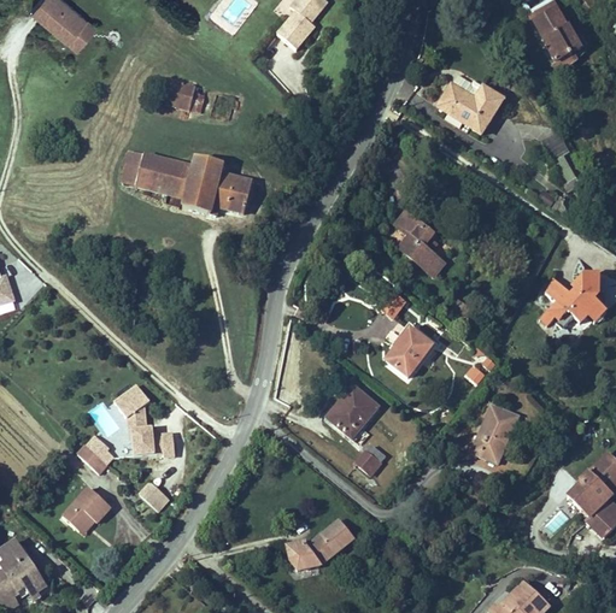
[(91,16),(70,0),(41,0),(35,10),(74,37),(91,16)]
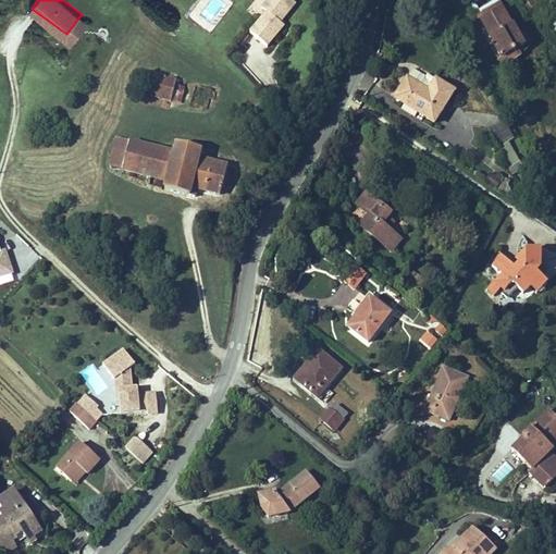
[(268,35),(285,15),(279,10),(287,0),(267,0),(268,1),(250,21),(268,35)]
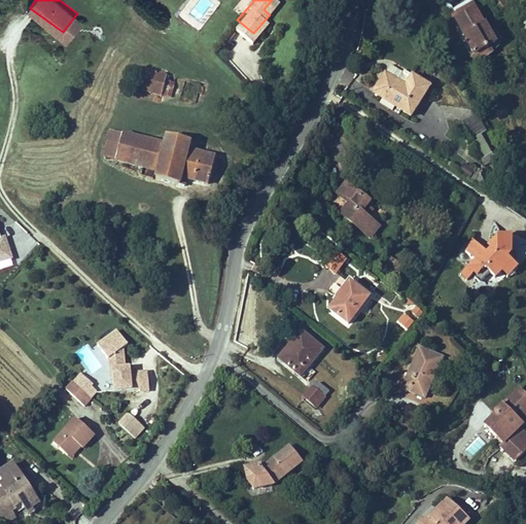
[(463,33),(462,34),(474,53),(486,45),(488,49),(496,45),(491,35),(486,26),(485,27),(474,6),(454,16),(463,33)]
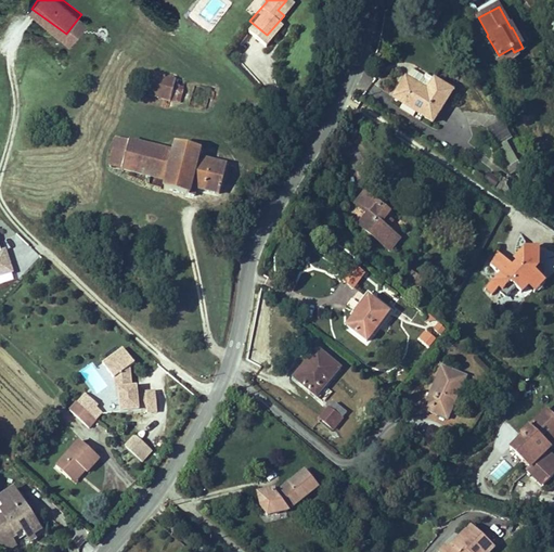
[(517,37),(523,48),(527,46),(520,36),(517,37)]
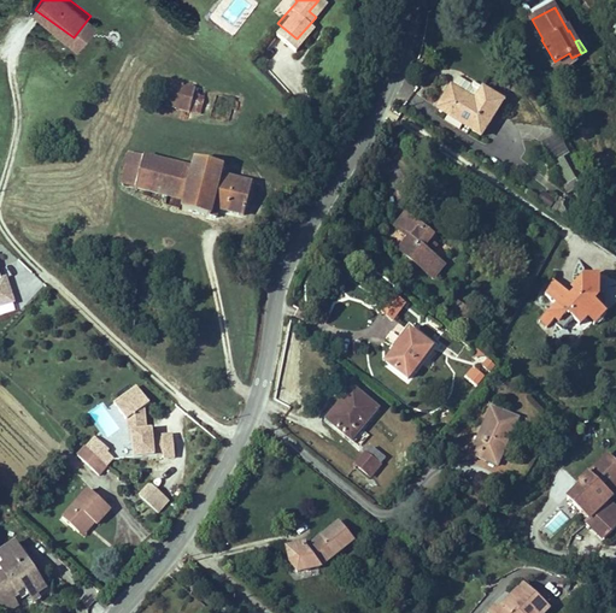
[(457,74),(450,83),(474,98),(482,86),(473,80),(470,82),(457,74)]
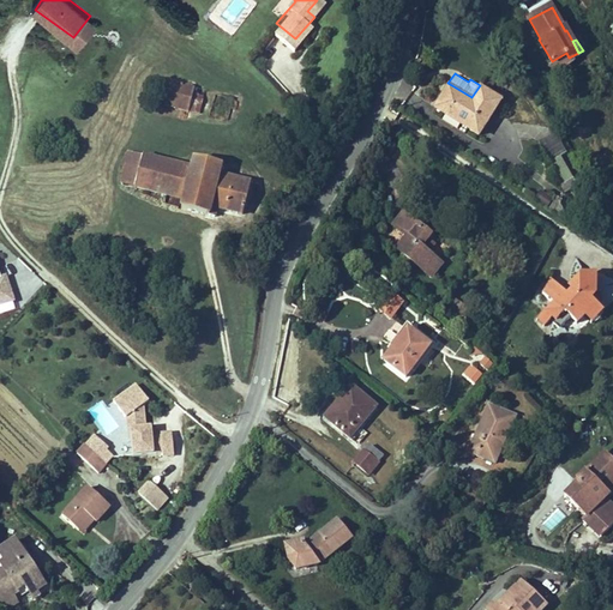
[(163,102),(187,109),(194,85),(169,78),(163,102)]
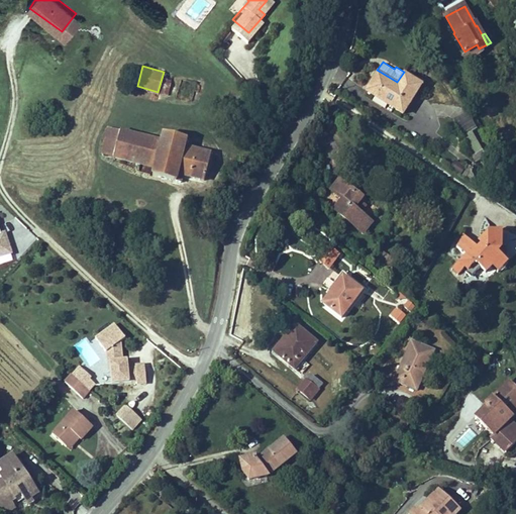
[(377,70),(366,88),(402,111),(420,83),(404,72),(397,82),(377,70)]
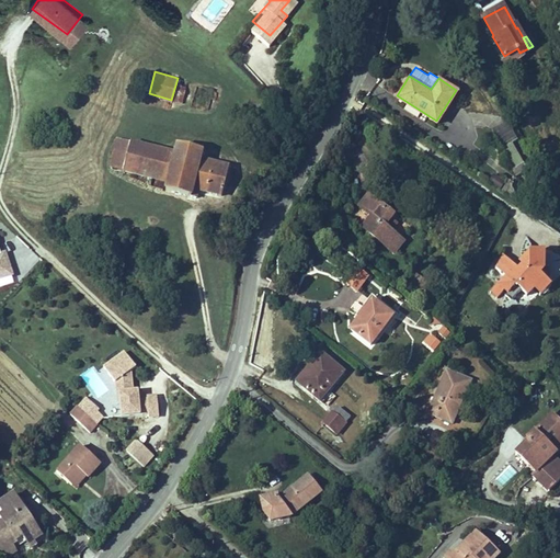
[(178,78),(171,100),(181,102),(186,80),(178,78)]
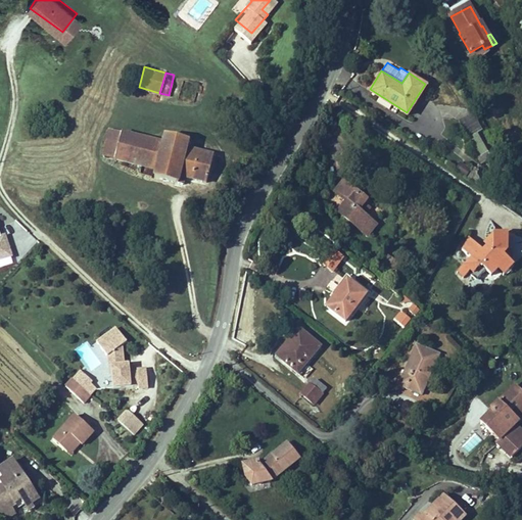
[(178,94),(194,99),(199,82),(183,77),(178,94)]
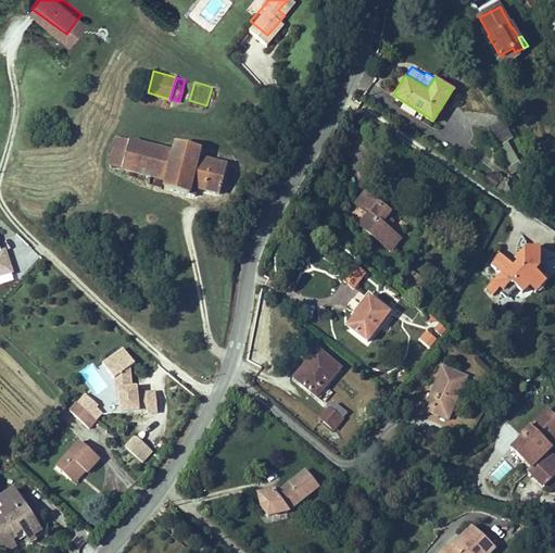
[(109,162),(122,165),(129,137),(116,134),(109,162)]
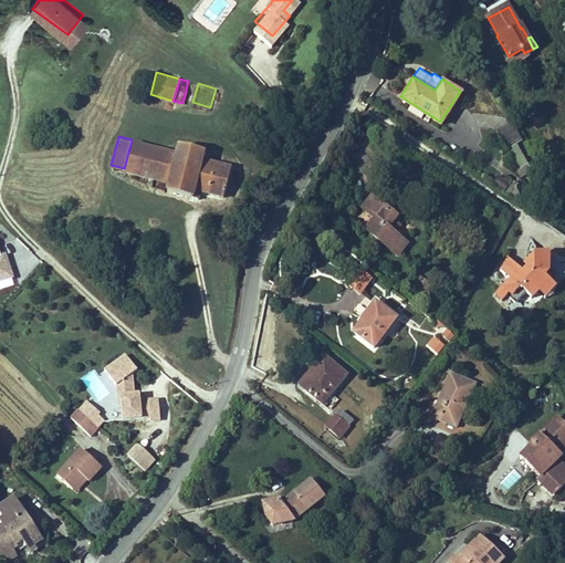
[(124,168),(153,176),(160,147),(132,139),(124,168)]
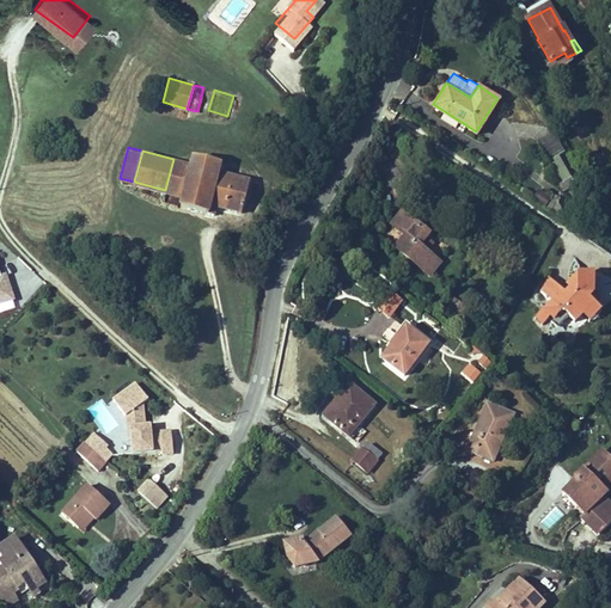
[(214,203),(240,210),(249,179),(218,171),(220,161),(193,153),(190,164),(173,159),(165,190),(181,195),(178,203),(212,213),(214,203)]
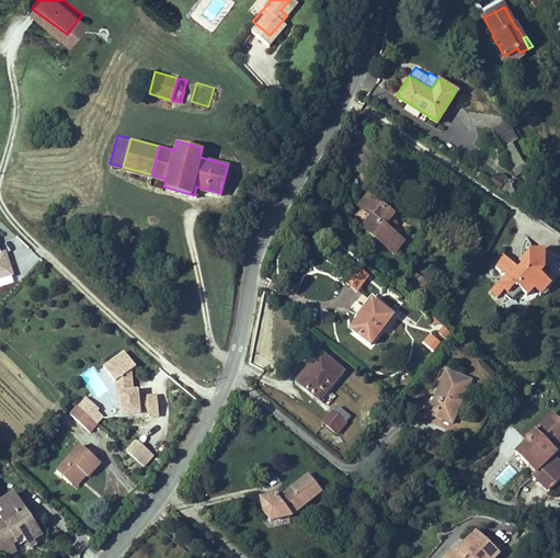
[(511,167),(522,160),(510,140),(500,147),(511,167)]
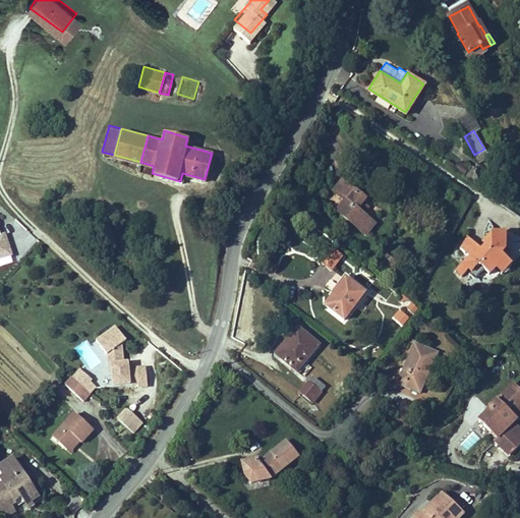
[(363,197),(341,179),(335,186),(347,195),(337,209),(364,231),(371,222),(361,213),(354,208),(361,199),(363,197)]
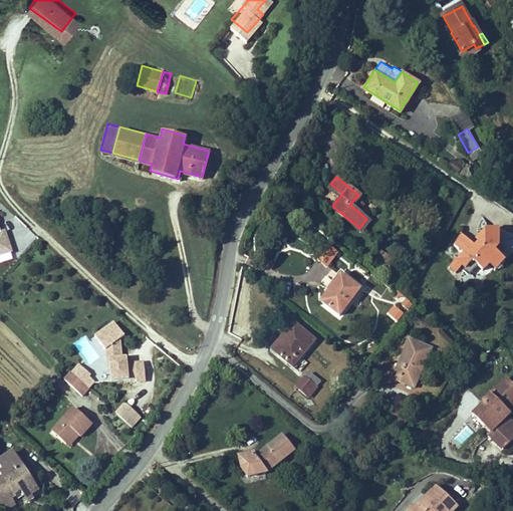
[(349,205),(356,210),(362,202),(356,197),(349,205)]
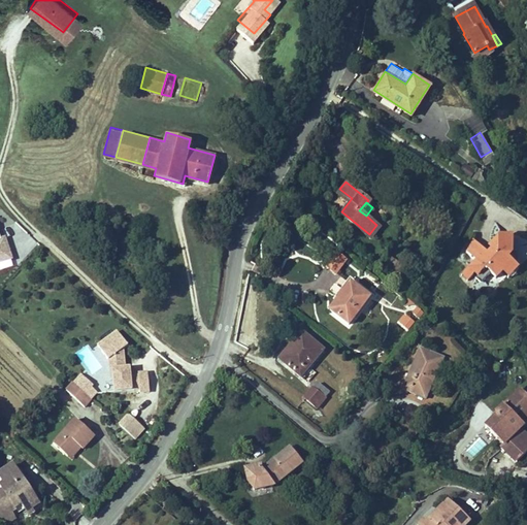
[(501,269),(512,259),(508,256),(512,252),(512,235),(496,235),(497,240),(484,254),(481,252),(473,260),(466,267),(472,273),(481,281),(490,271),(495,276),(501,269)]
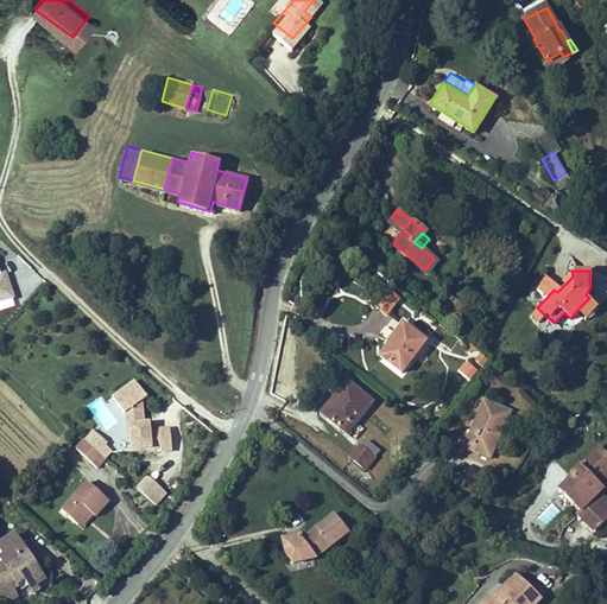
[(0,299),(12,296),(4,272),(0,273),(0,299)]
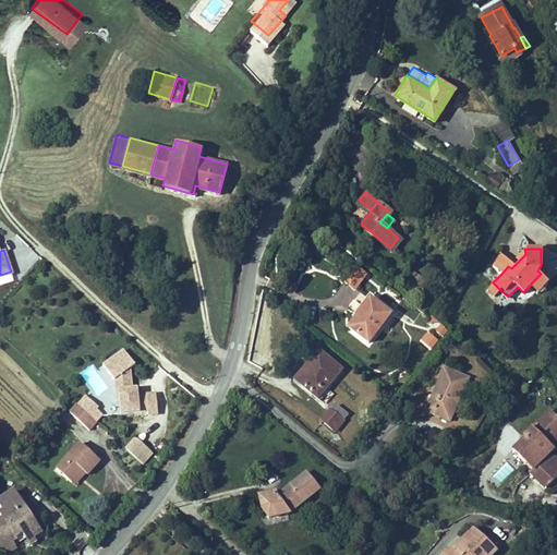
[(498,253),(491,267),(500,275),(508,266),(510,265),(498,253)]
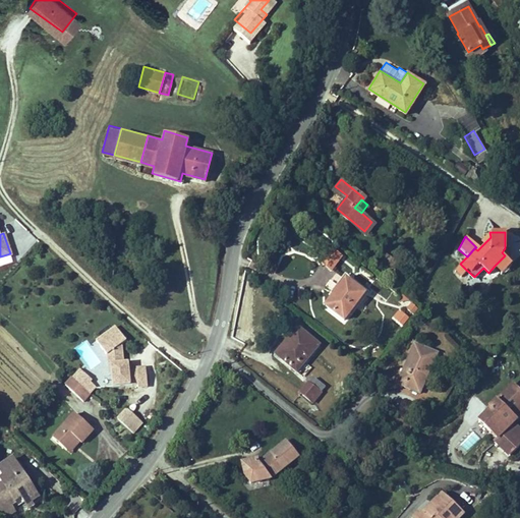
[(320,262),(331,271),(342,256),(331,247),(320,262)]
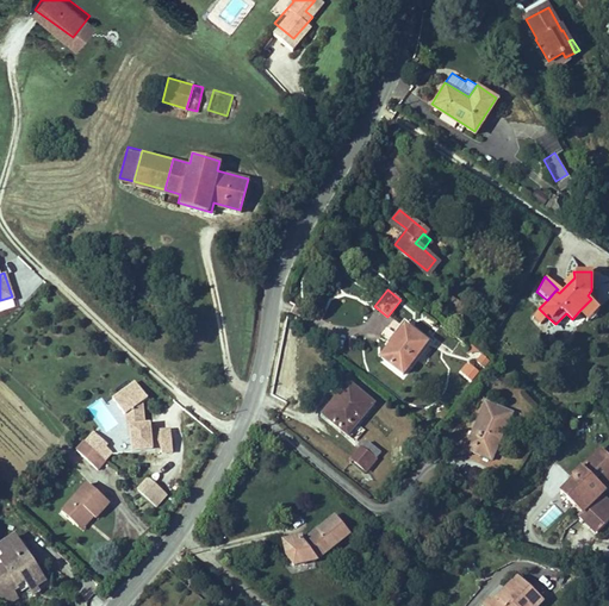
[(449,294),(441,305),(453,314),(461,304),(449,294)]
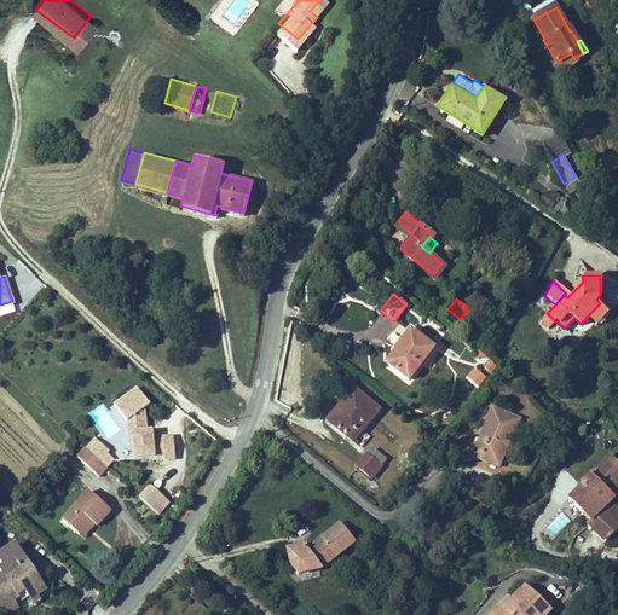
[(600,303),(588,315),(596,324),(607,312),(600,303)]
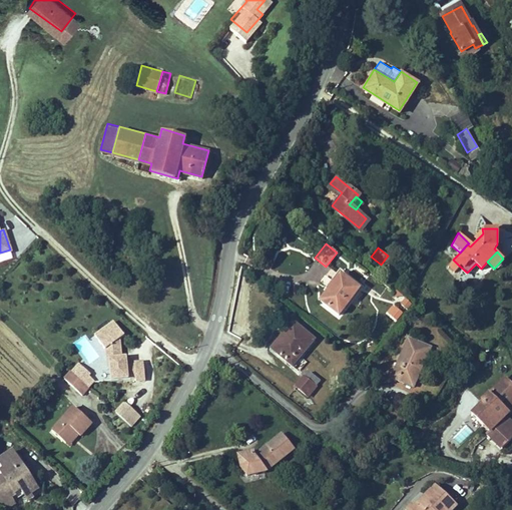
[(454,271),(457,268),(451,262),(448,265),(454,271)]
